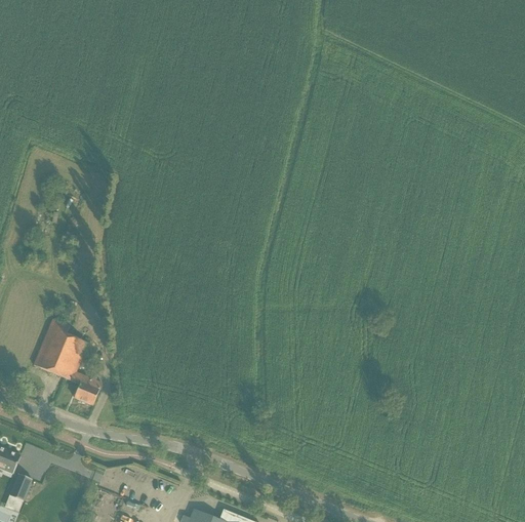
[(63,311),(70,314),(72,309),(65,305),(63,311)]
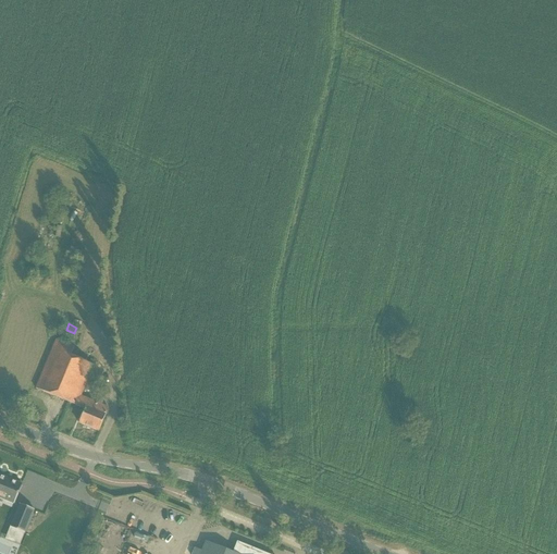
[(56,336),(39,376),(36,386),(76,403),(81,393),(82,393),(94,364),(69,354),(73,344),(56,336)]
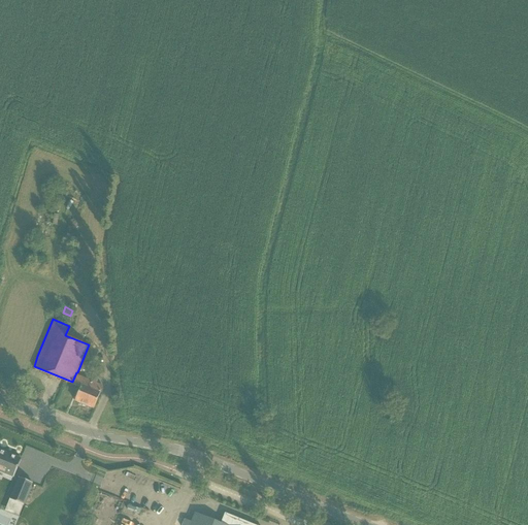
[(76,372),(72,382),(80,385),(74,398),(93,406),(102,384),(96,381),(101,370),(90,365),(85,375),(77,372),(76,372)]
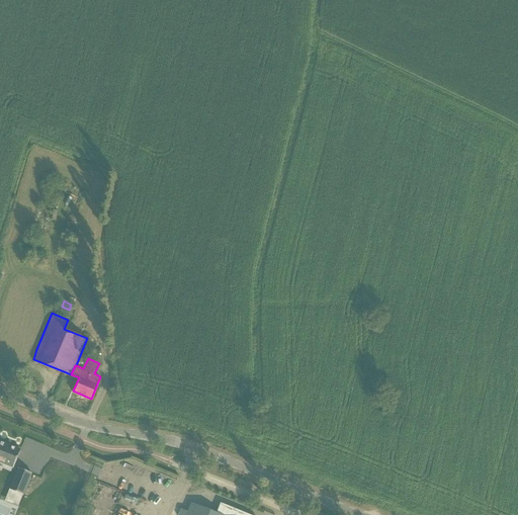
[(0,439),(0,457),(4,459),(3,461),(13,466),(20,448),(0,439)]
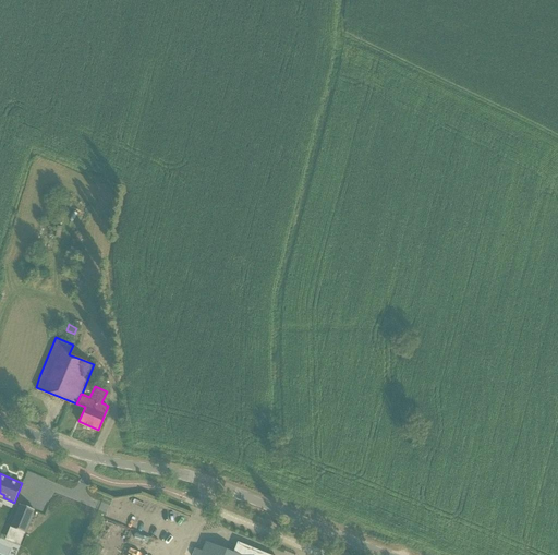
[(20,503),(10,526),(24,531),(34,508),(20,503)]
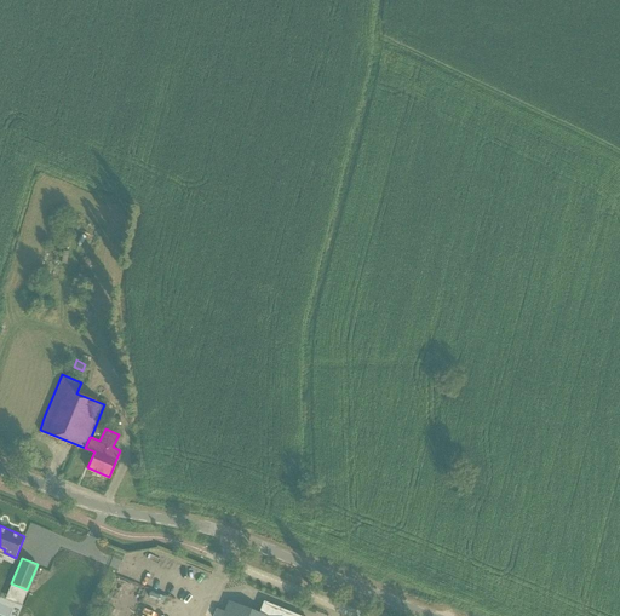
[(303,615),(264,600),(259,612),(229,599),(225,609),(216,605),(212,615),(214,615),(303,615)]
